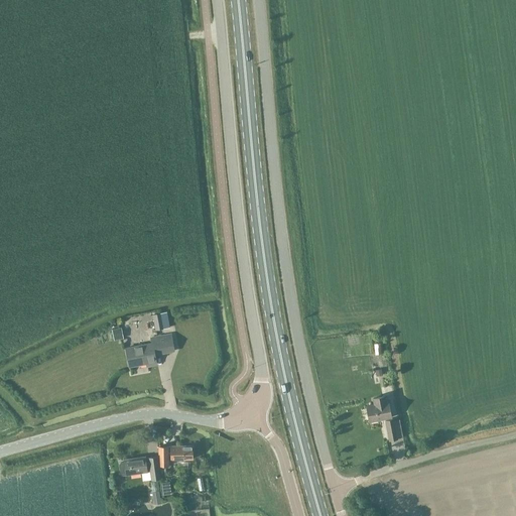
[(167,311),(153,314),(156,331),(170,328),(167,311)]
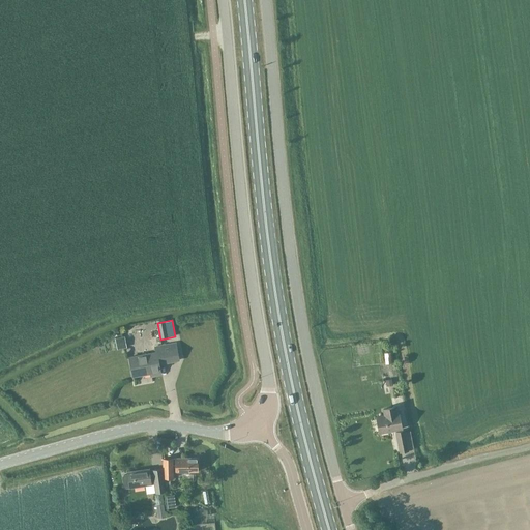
[(115,340),(117,350),(124,349),(122,337),(115,340)]
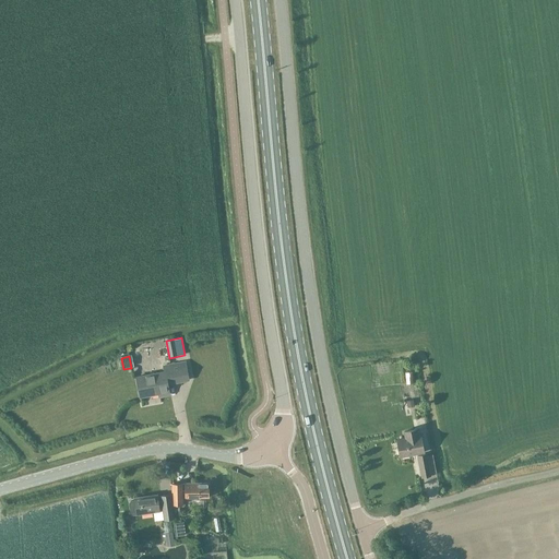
[(183,361),(163,366),(164,371),(135,377),(140,399),(158,394),(158,396),(168,394),(165,379),(170,378),(171,383),(187,380),(183,361)]
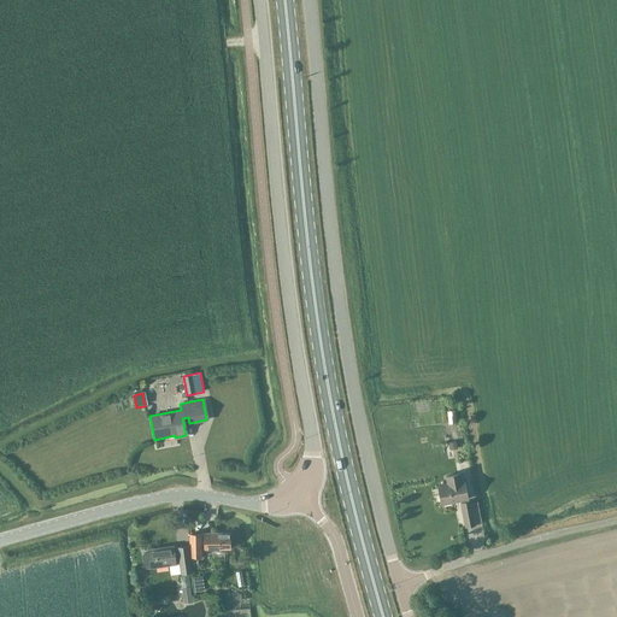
[(441,505),(469,500),(465,480),(463,480),(462,474),(445,476),(446,483),(438,486),(441,505)]
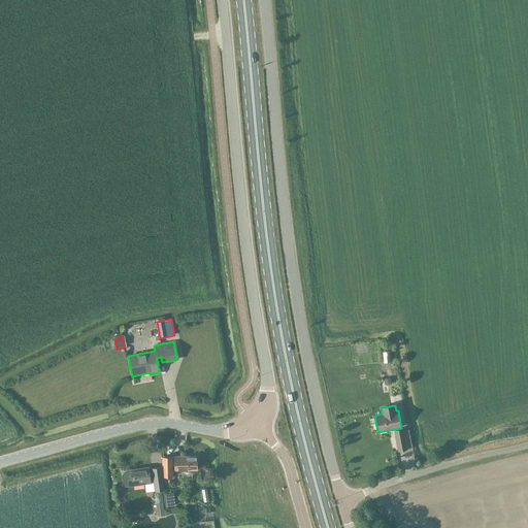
[(408,429),(403,430),(403,428),(394,430),(398,452),(407,450),(407,449),(413,448),(408,429)]
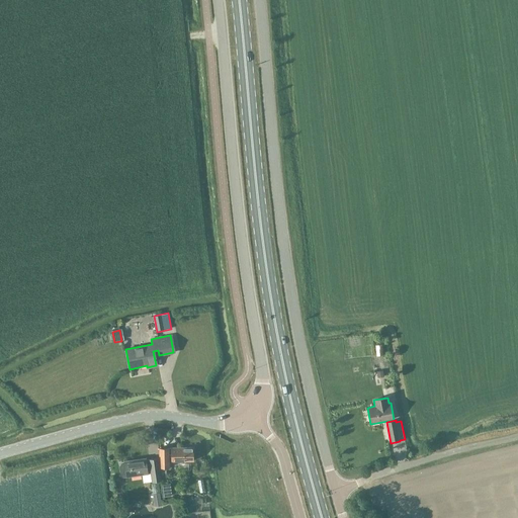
[(169,448),(159,448),(159,457),(159,458),(160,467),(170,467),(169,461),(193,461),(192,447),(169,448)]
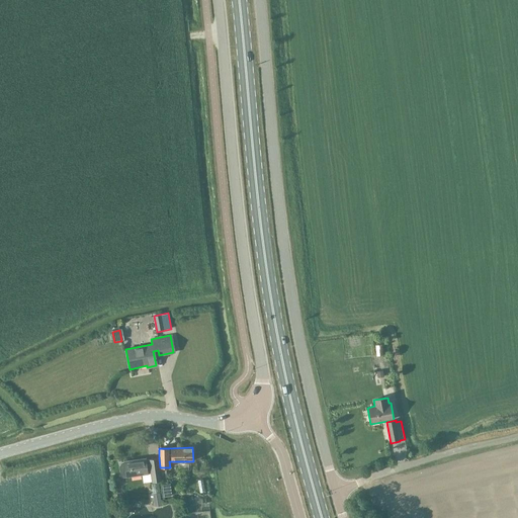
[(121,463),(119,465),(120,473),(122,475),(125,475),(125,477),(143,475),(144,483),(152,482),(149,459),(147,459),(146,457),(123,461),(124,463),(121,463)]
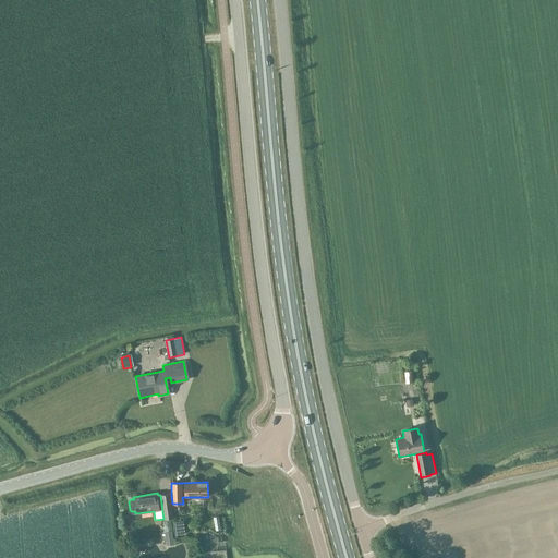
[(171,494),(160,495),(164,519),(173,518),(174,518),(172,506),(172,504),(171,494)]
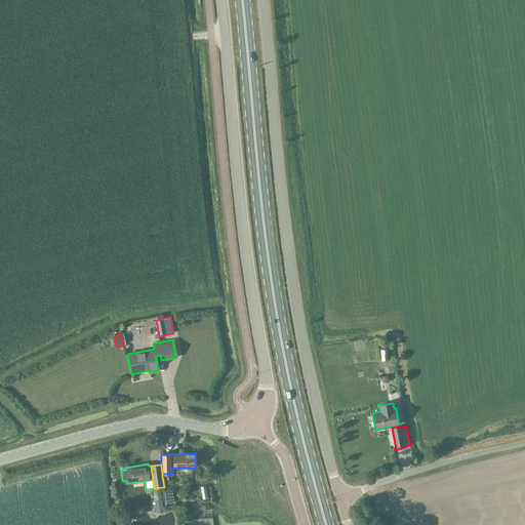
[(164,513),(162,499),(155,500),(156,514),(164,513)]
